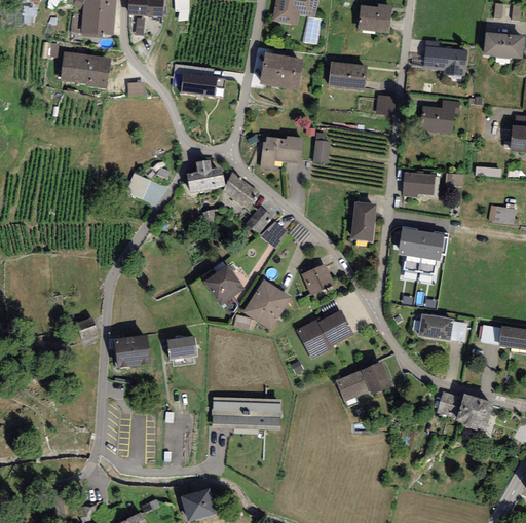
[(83,0),(81,33),(114,36),(116,0),(83,0)]
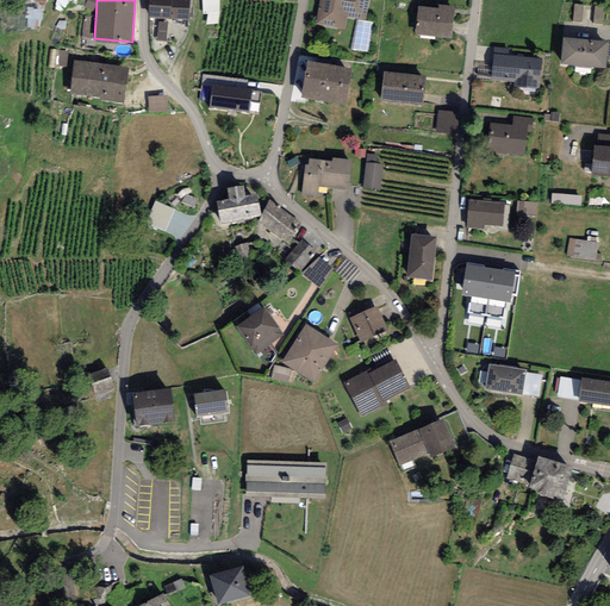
[(150,0),(149,17),(187,20),(190,0),(150,0)]
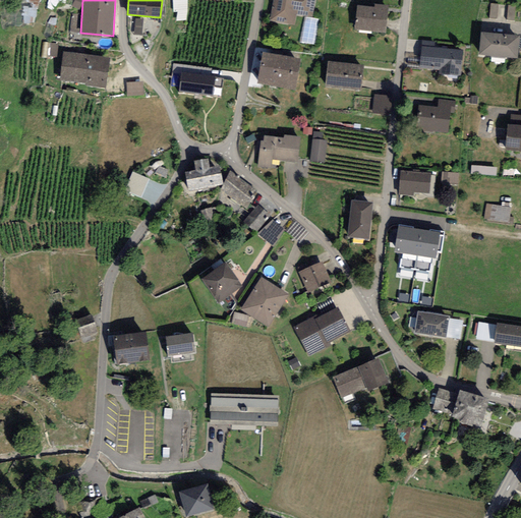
[(175,0),(176,15),(188,15),(188,0),(175,0)]
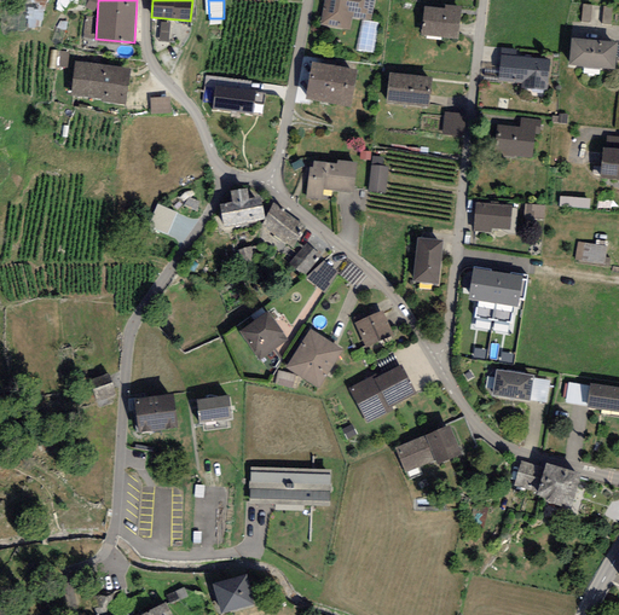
[(324,0),(320,22),(351,28),(353,16),(371,19),(375,0),(324,0)]
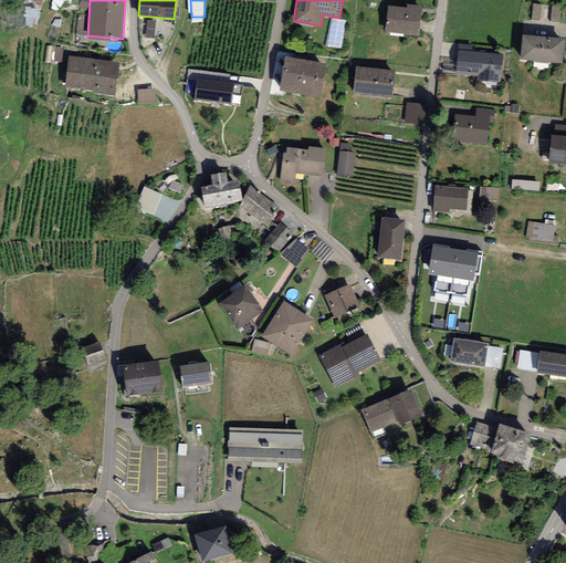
[(406,7),(388,4),(385,30),(418,34),(421,4),(407,3),(406,7)]
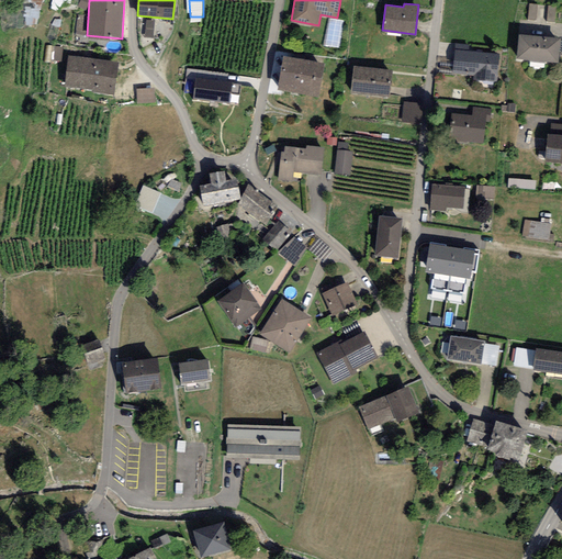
[(86,34),(88,14),(79,13),(77,33),(86,34)]
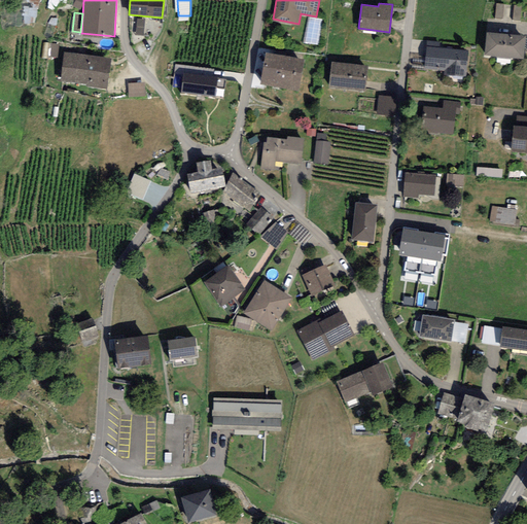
[(525,36),(487,33),(485,55),(523,59),(525,36)]
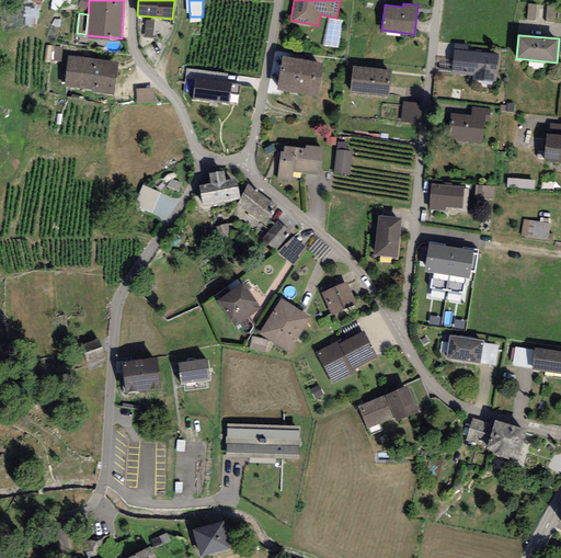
[(467,43),(454,42),(450,72),(472,73),(472,78),(494,80),(497,52),(467,49),(467,43)]
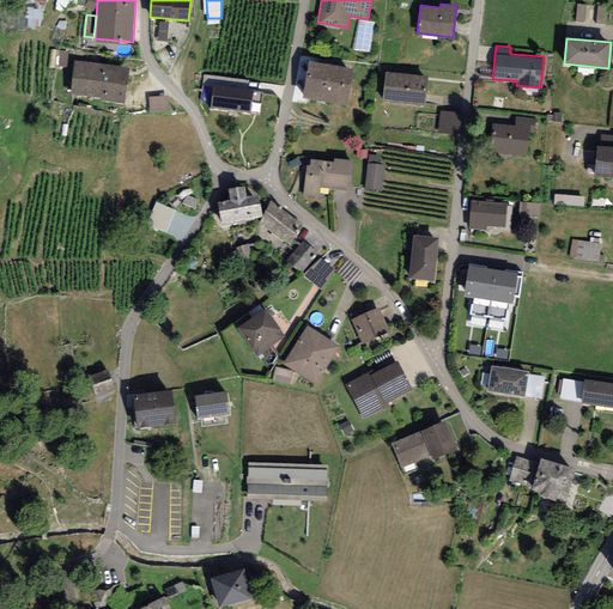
[(129,68),(74,59),(68,95),(123,103),(129,68)]
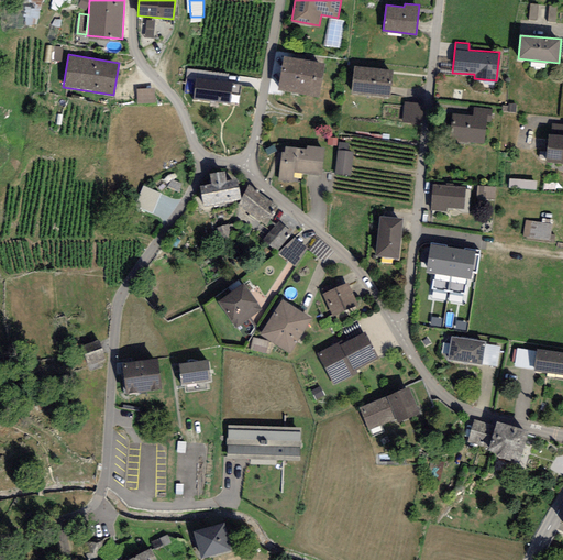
[(324,65),(284,57),(277,89),(319,97),(324,65)]
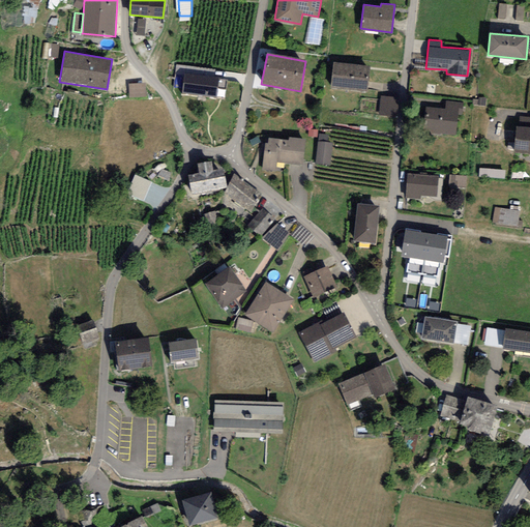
[(371,66),(333,62),(330,87),(367,91),(371,66)]
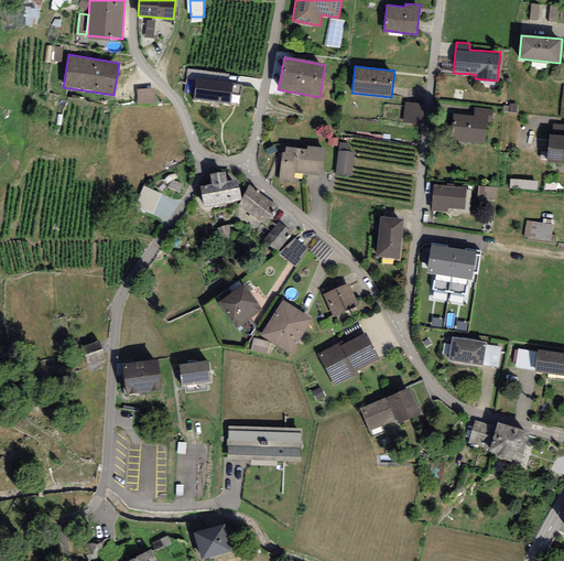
[(196,79),(196,101),(232,101),(234,79),(196,79)]
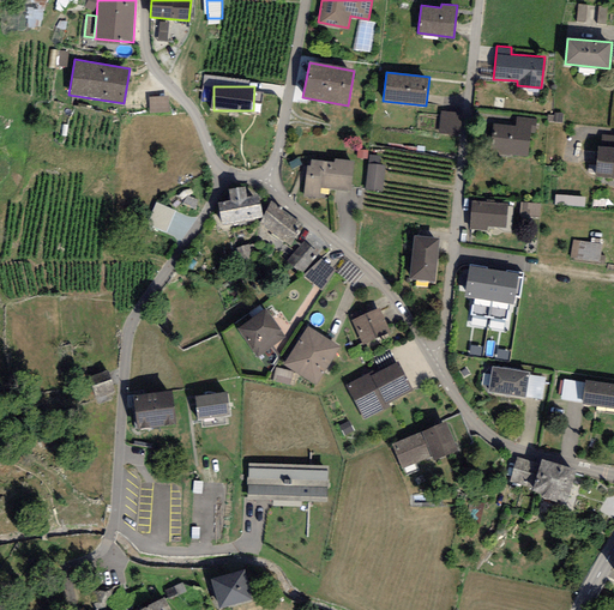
[(151,110),(170,110),(170,95),(151,95),(151,110)]
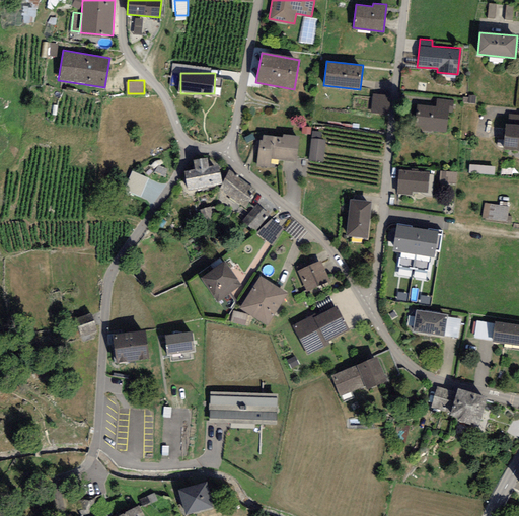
[(373,92),(372,112),(390,112),(391,93),(373,92)]
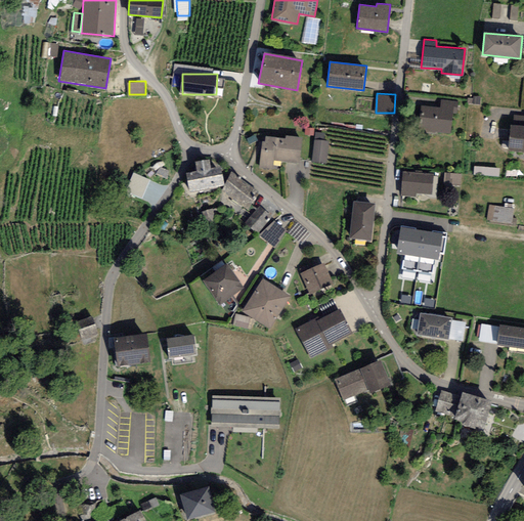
[(439,106),(421,104),(419,129),(450,133),(453,109),(456,110),(457,99),(440,97),(439,106)]
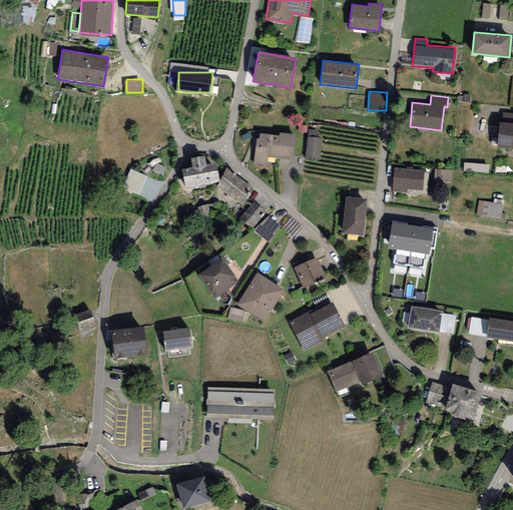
[(512,123),(500,122),(497,147),(512,148),(512,123)]
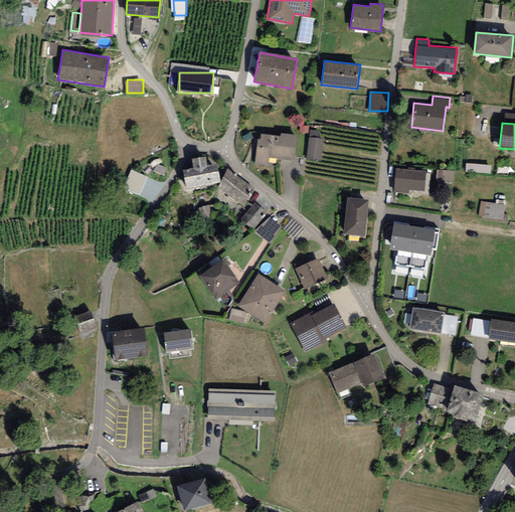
[(319,129),(309,128),(306,158),(320,160),(323,138),(318,137),(319,129)]
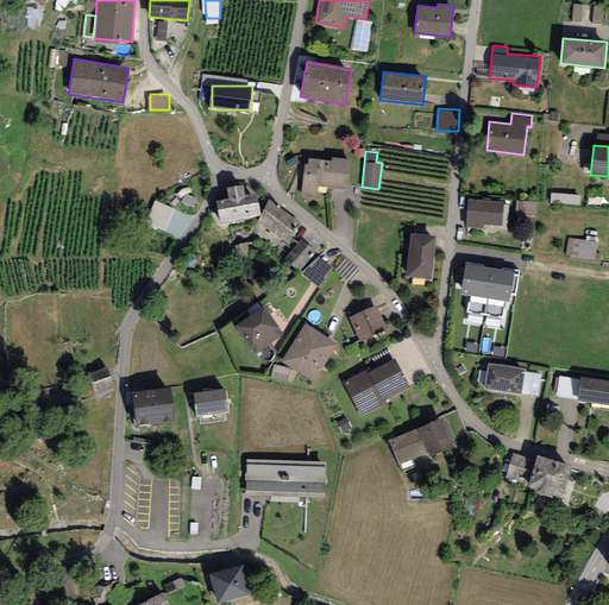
[(307,163),(305,163),(301,191),(316,194),(318,183),(347,188),(351,158),(330,155),(330,159),(308,157),(307,163)]
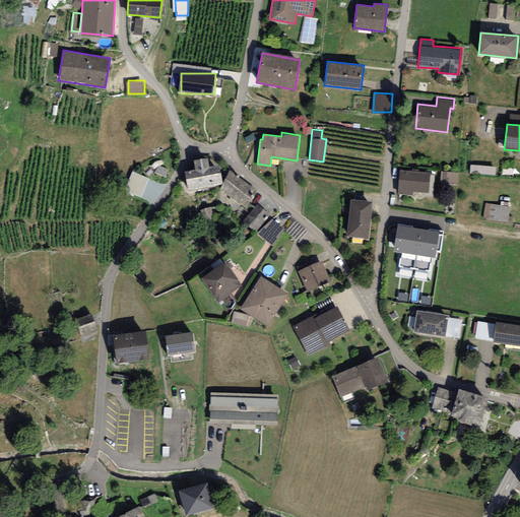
[(195,171),(185,173),(188,190),(221,184),(218,166),(208,167),(207,158),(193,160),(195,171)]
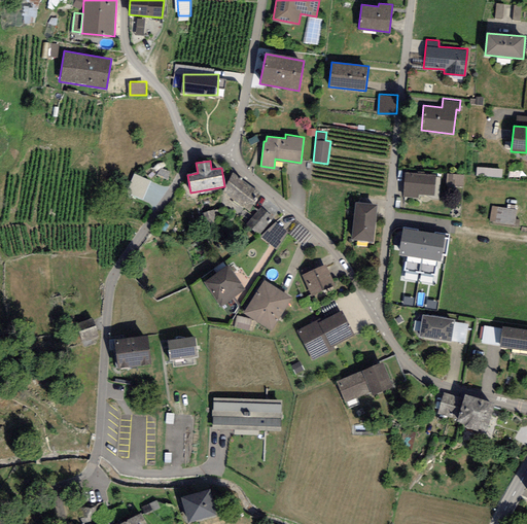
[(478,174),(503,175),(503,166),(478,166),(478,174)]
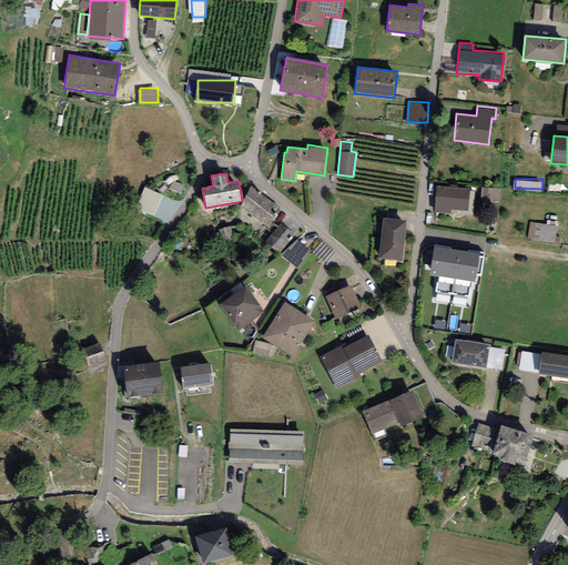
[(138,205),(155,213),(164,192),(146,184),(138,205)]
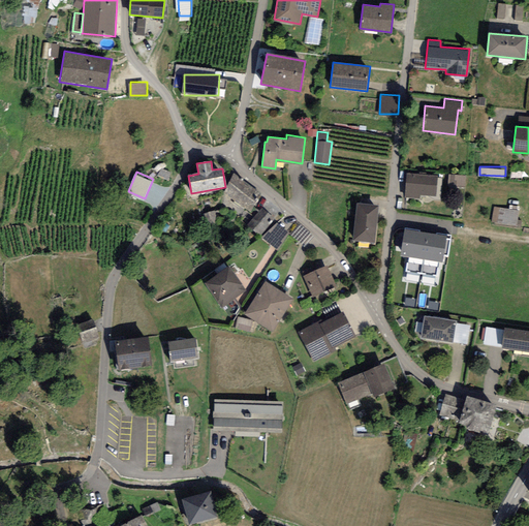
[(437,175),(407,172),(405,197),(419,198),(419,195),(435,196),(437,175)]
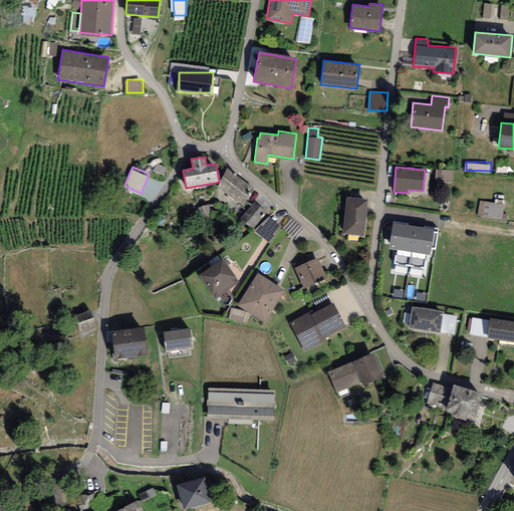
[(453,180),(453,168),(437,167),(437,179),(453,180)]
